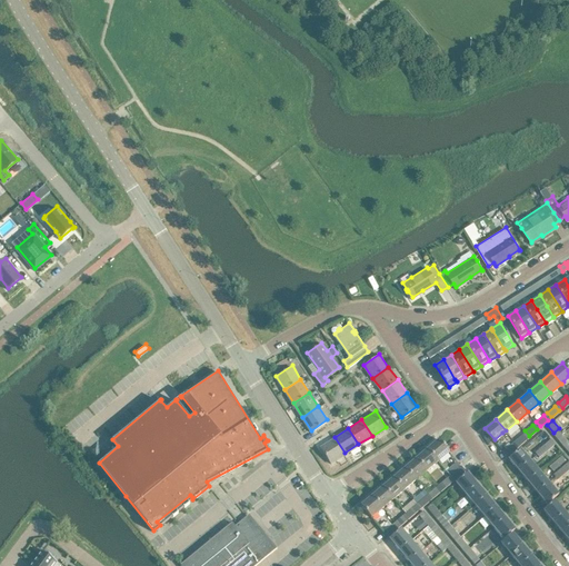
[(518,445),(526,438),(521,434),(513,440),(518,445)]
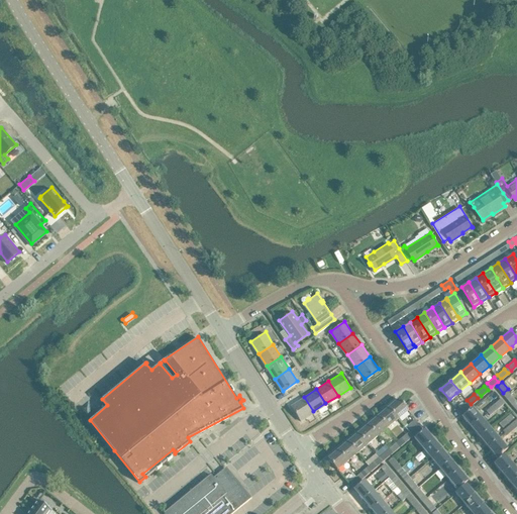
[(514,406),(516,403),(516,400),(513,395),(508,399),(514,406)]
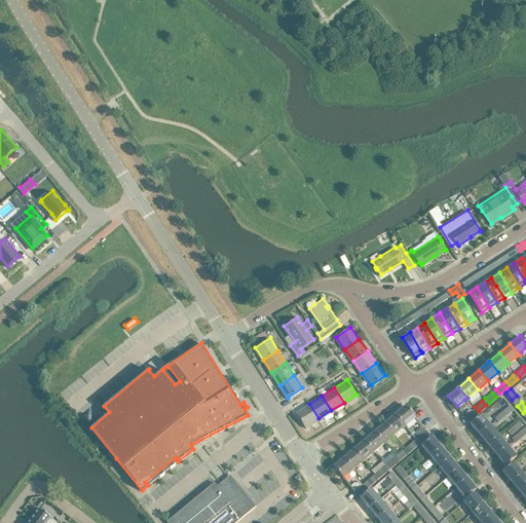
[(514,408),(510,403),(501,410),(505,414),(513,408),(514,408)]
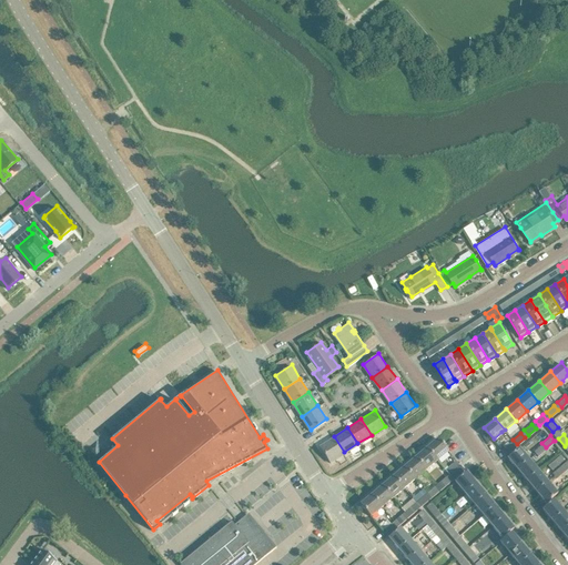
[(331,461),(344,452),(334,436),(320,445),(331,461)]
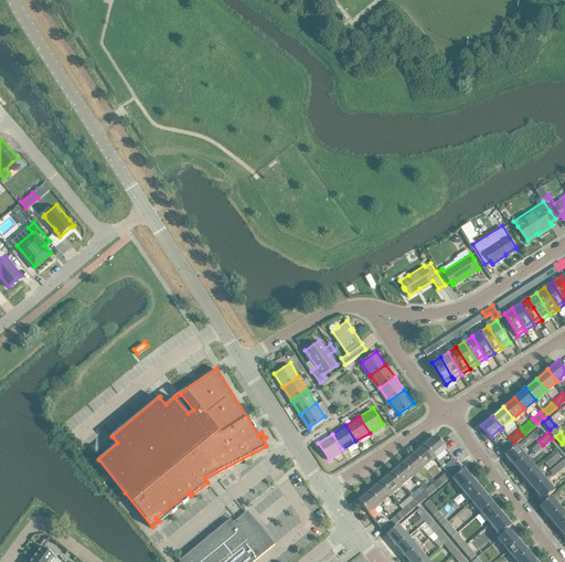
[(435,456),(437,454),(446,446),(436,434),(425,444),(435,456)]
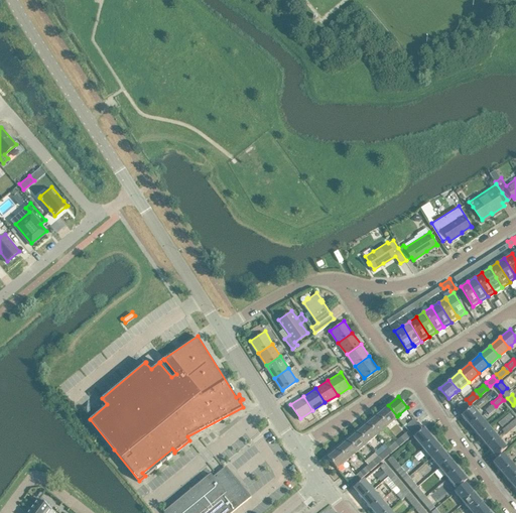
[(463,401),(456,407),(460,412),(467,406),(463,401)]
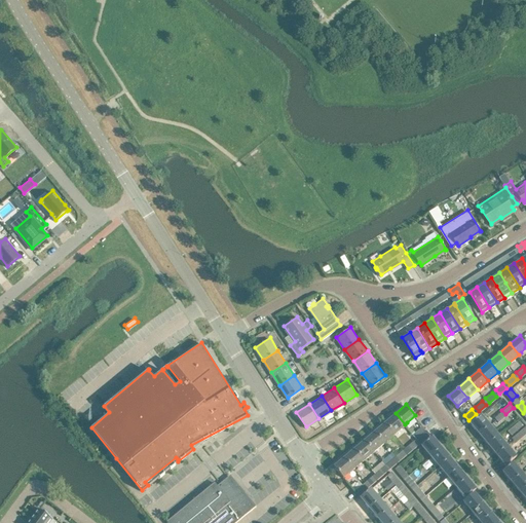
[(501,410),(494,416),(498,420),(505,414),(501,410)]
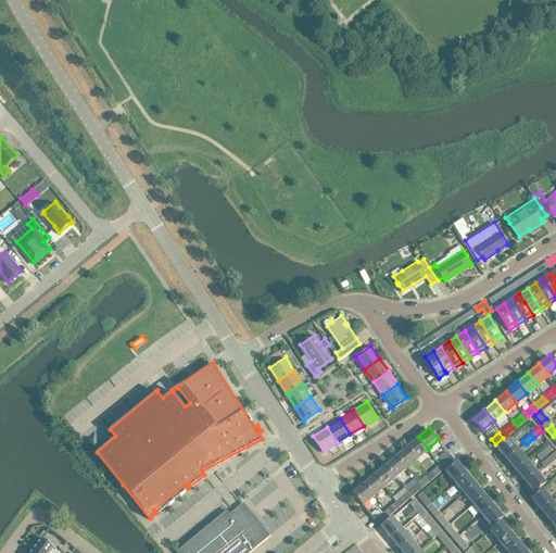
[(417,457),(428,449),(418,437),(407,445),(417,457)]
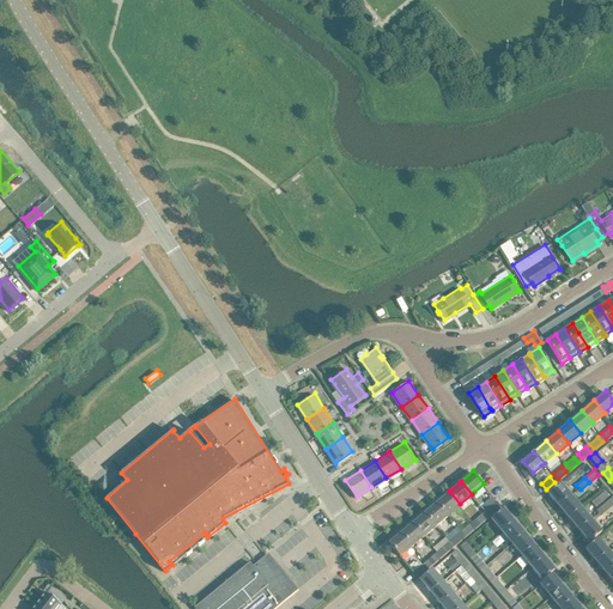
[(558,504),(571,493),(560,481),(548,492),(558,504)]
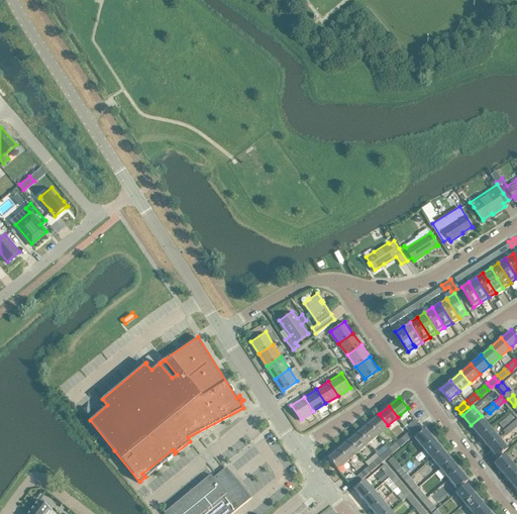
[(503,426),(514,416),(510,412),(499,421),(503,426)]
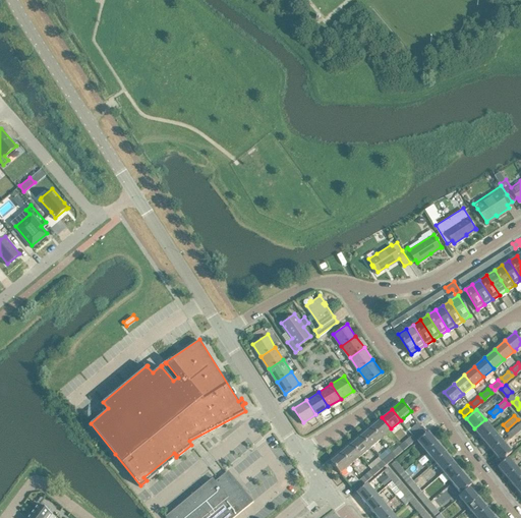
[(381,438),(391,428),(382,417),(371,426),(381,438)]
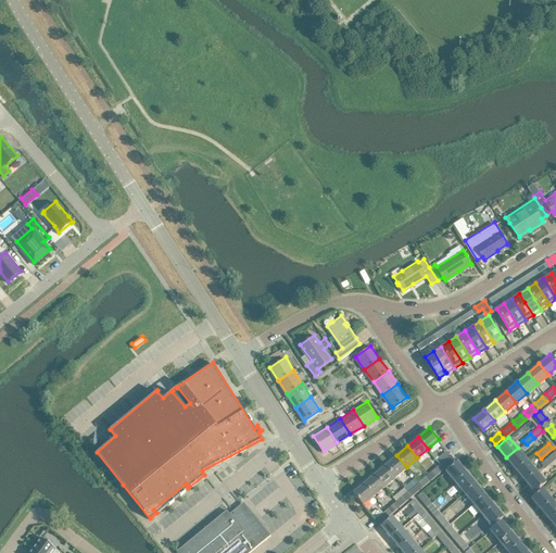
[(516,468),(527,459),(518,448),(506,457),(516,468)]
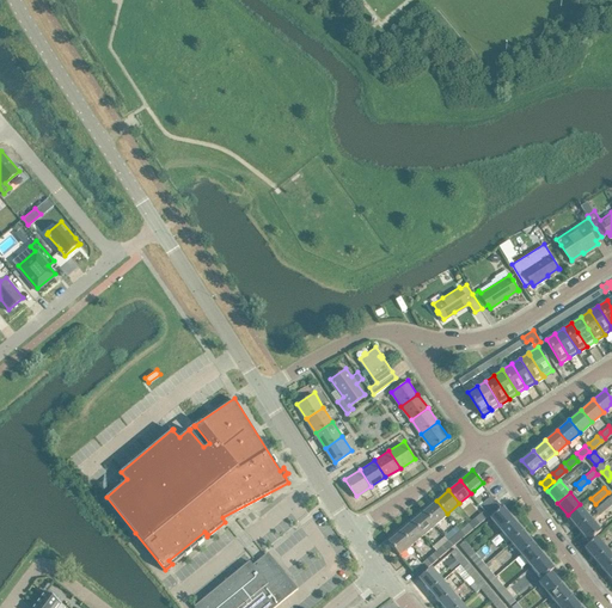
[(489,514),(501,504),(496,498),(488,505),(484,501),(481,504),(489,514)]
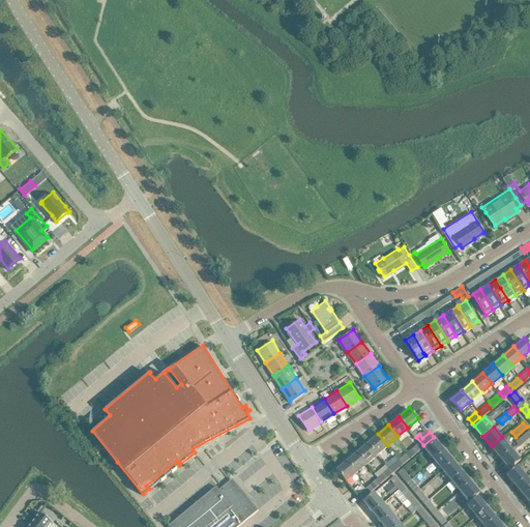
[(523,433),(516,439),(520,444),(527,438),(523,433)]
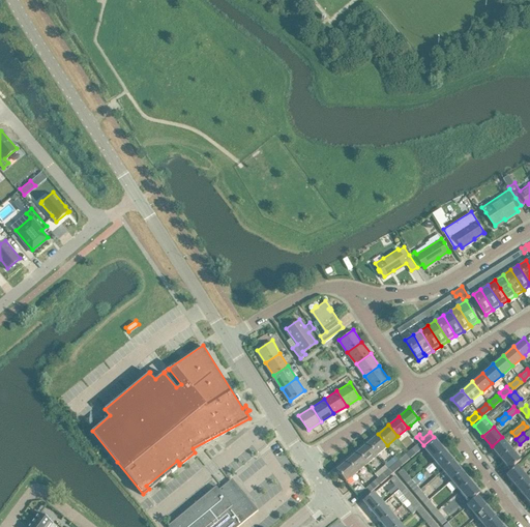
[(377,454),(387,445),(378,434),(367,442),(377,454)]
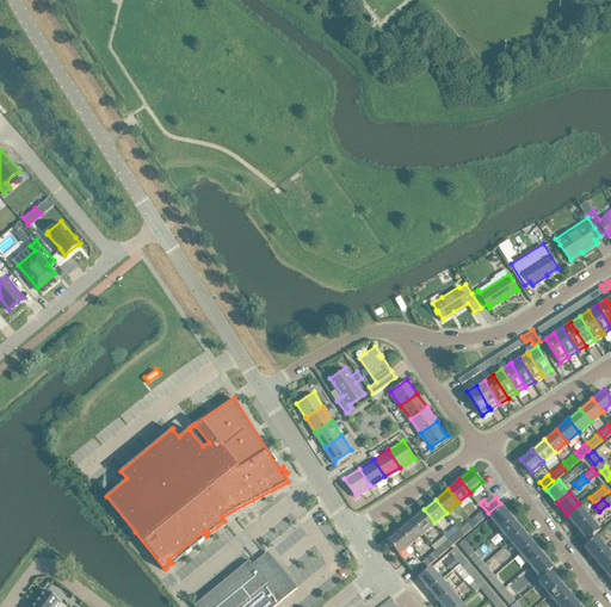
[(576,526),(590,516),(579,503),(567,514),(576,526)]
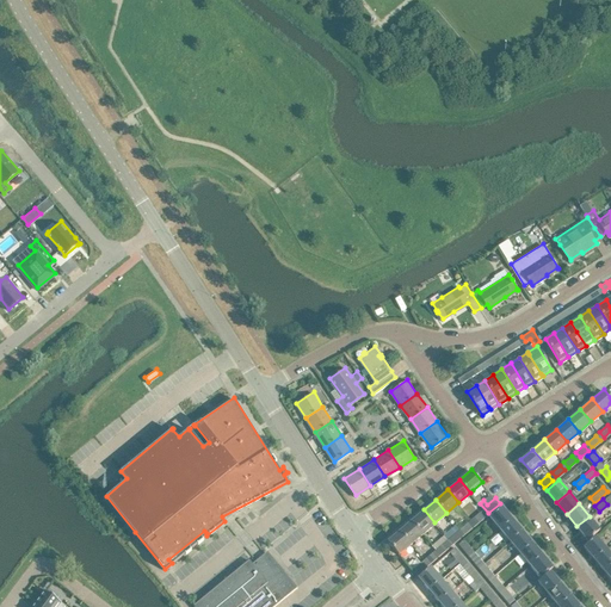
[(500,527),(512,518),(503,506),(493,513),(491,515),(500,527)]
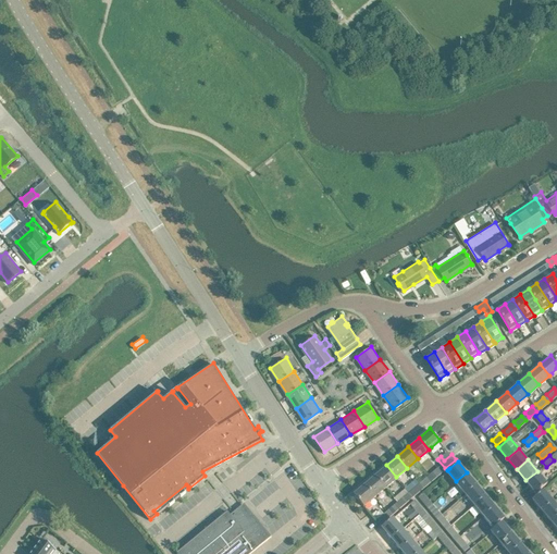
[(385,487),(396,477),(386,465),(375,475),(385,487)]
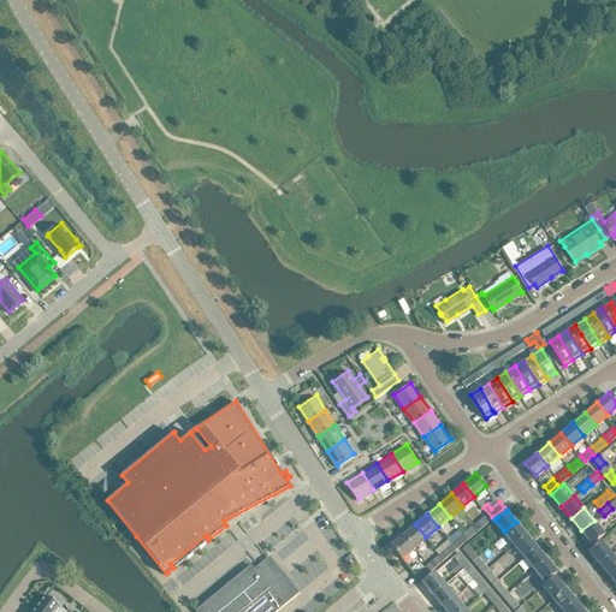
[(489,521),(484,515),(475,522),(480,528),(489,521)]
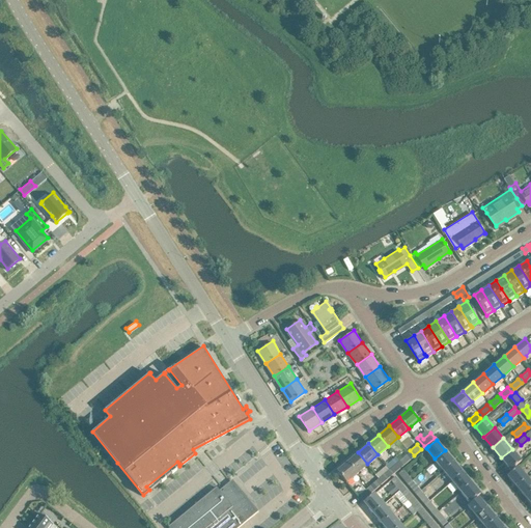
[(510,468),(518,462),(521,459),(512,449),(501,457),(510,468)]
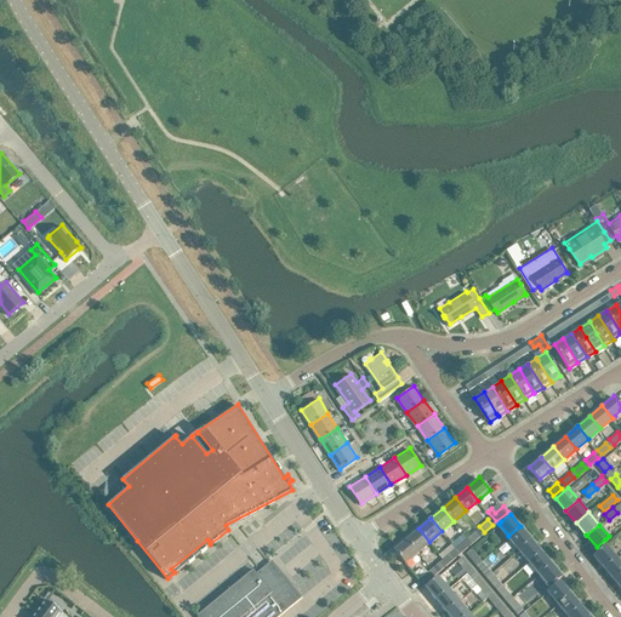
[(519,548),(531,538),(520,526),(508,536),(519,548)]
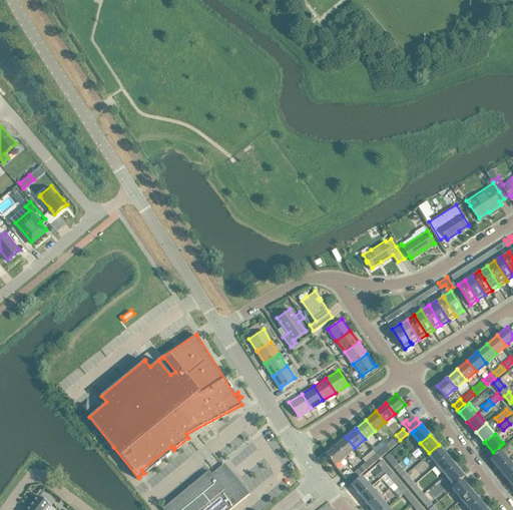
[(345,456),(355,448),(346,437),(336,445),(345,456)]
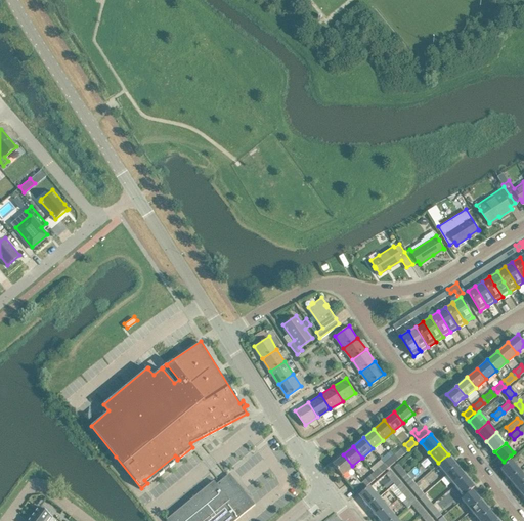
[(401,447),(394,453),(398,458),(405,451),(401,447)]
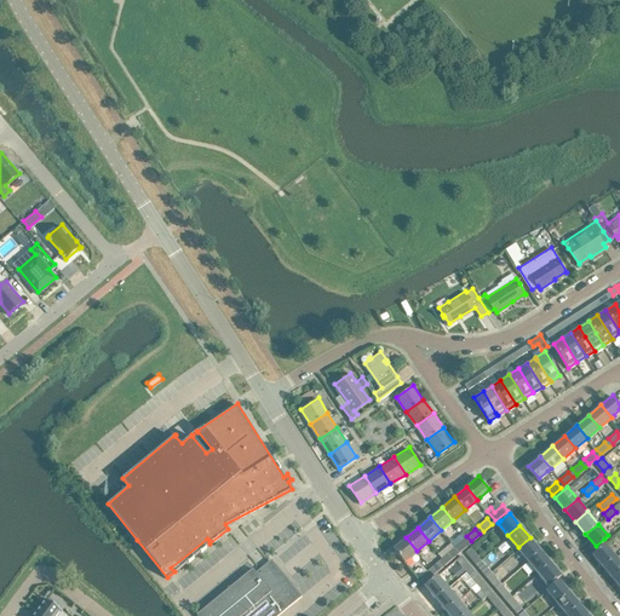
[(452,543),(464,534),(460,530),(449,539),(452,543)]
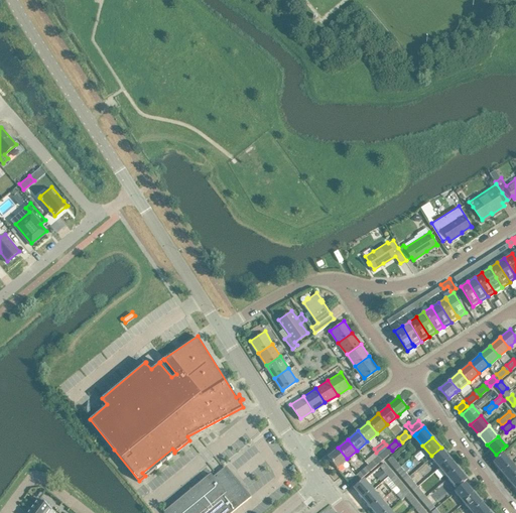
[(337,467),(347,459),(338,447),(328,457),(337,467)]
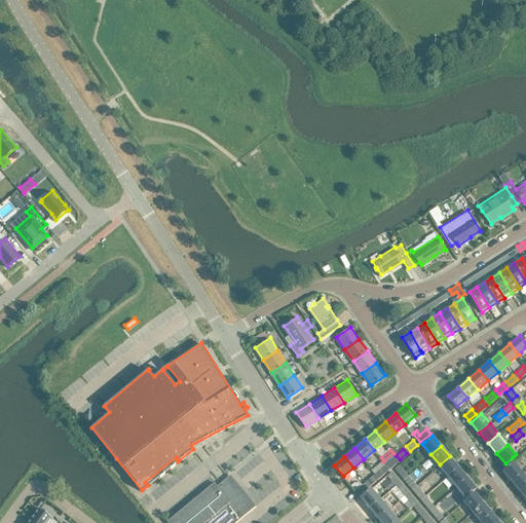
[(448,475),(458,467),(450,456),(440,464),(448,475)]
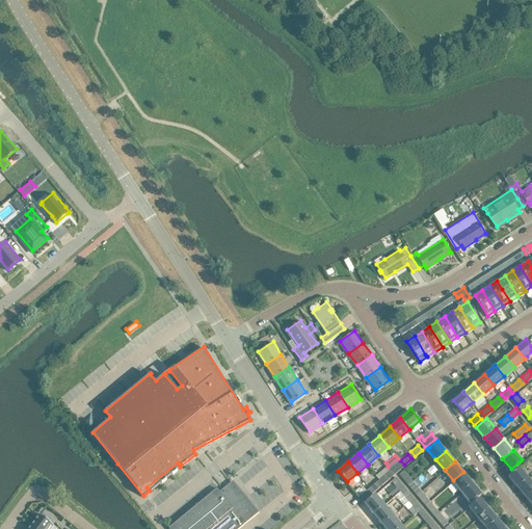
[(390,469),(394,473),(401,468),(397,463),(390,469)]
